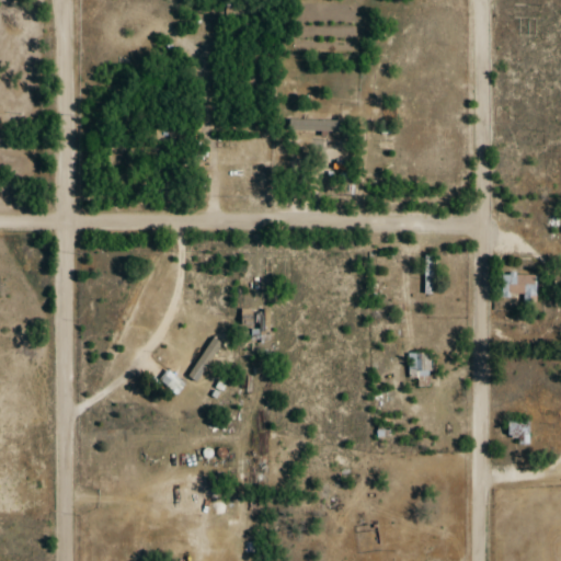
[(537,275),(495,275),(495,297),(537,297),(537,275)]
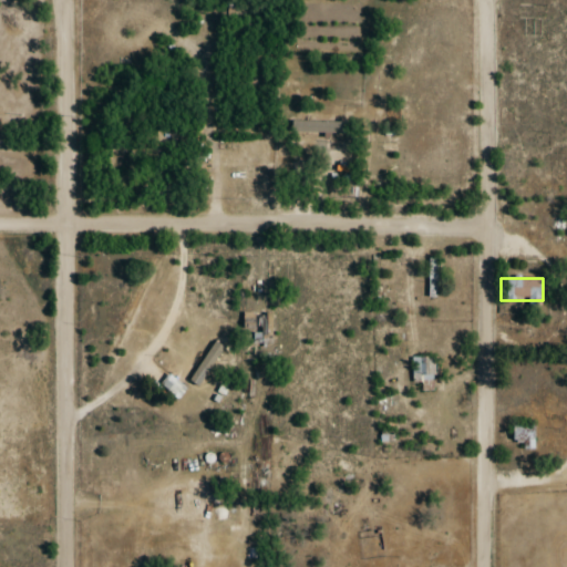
[(188,379),(197,385),(224,349),(215,342),(188,379)]
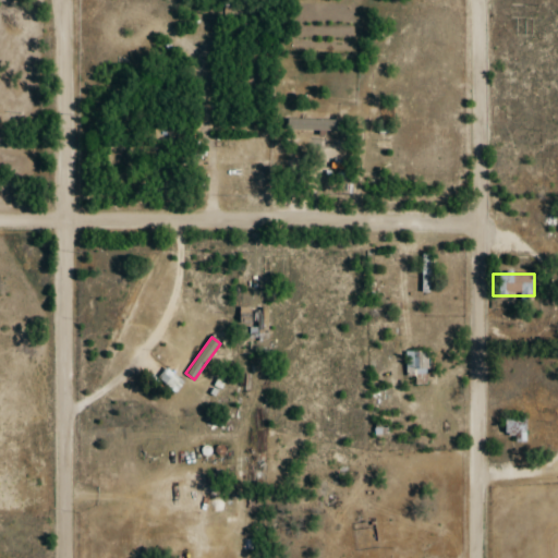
[(432,374),(432,353),(407,352),(407,374),(432,374)]
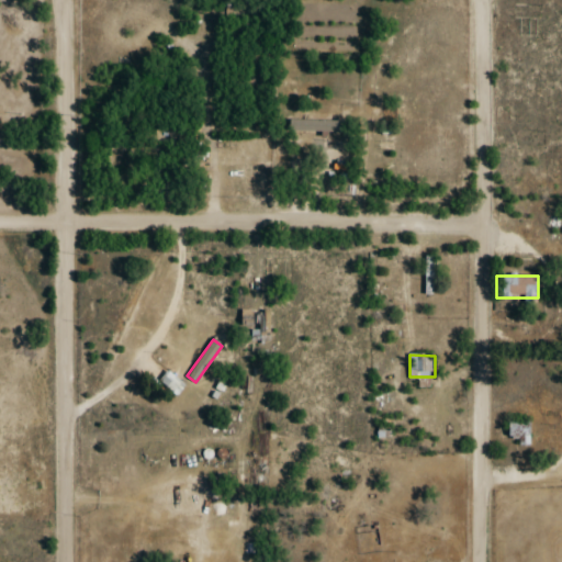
[(159,382),(177,397),(187,388),(168,372),(159,382)]
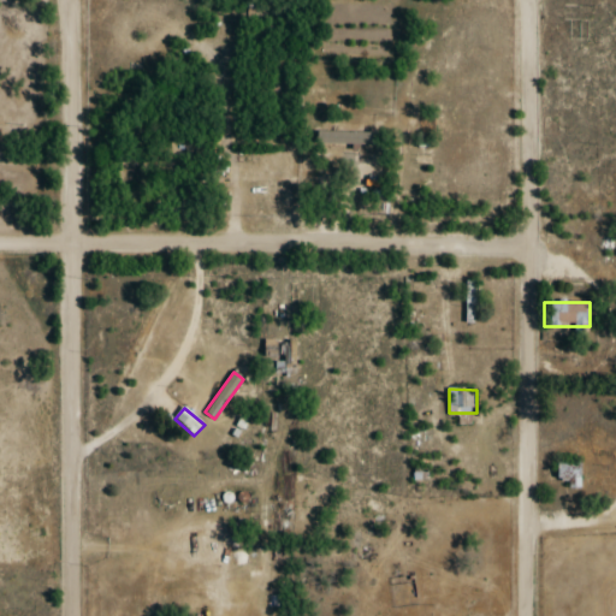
[(581,485),(581,462),(556,462),(556,485),(581,485)]
